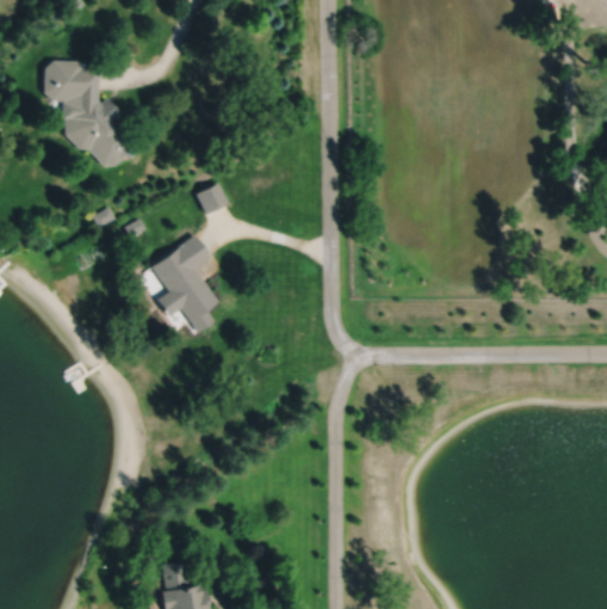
[(81,61),(53,60),(44,68),(44,92),(51,100),(63,100),(62,118),(64,118),(64,134),(79,149),(88,149),(103,165),(115,166),(128,154),(131,158),(138,149),(135,146),(138,143),(127,130),(116,118),(122,114),(106,98),(101,103),(98,100),(99,68),(81,68),(81,61)]
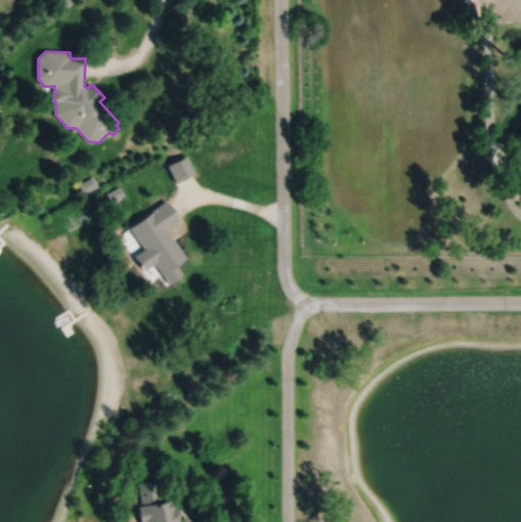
[(169,166),(178,183),(197,174),(188,157),(169,166)]
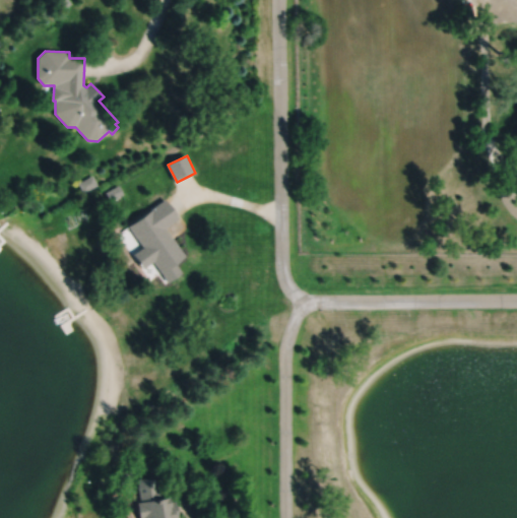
[(79,184),(84,193),(100,185),(94,176),(79,184)]
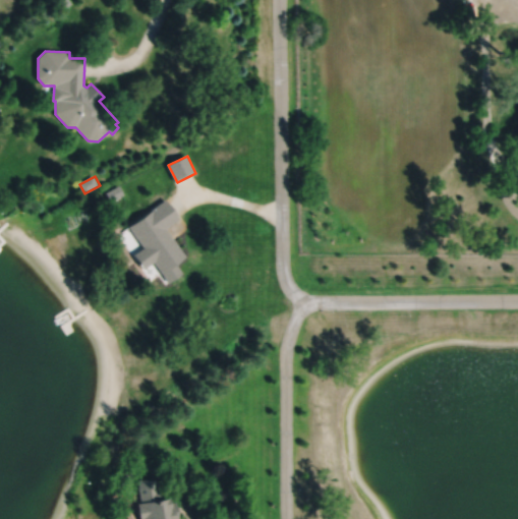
[(107,193),(111,202),(125,194),(120,186),(107,193)]
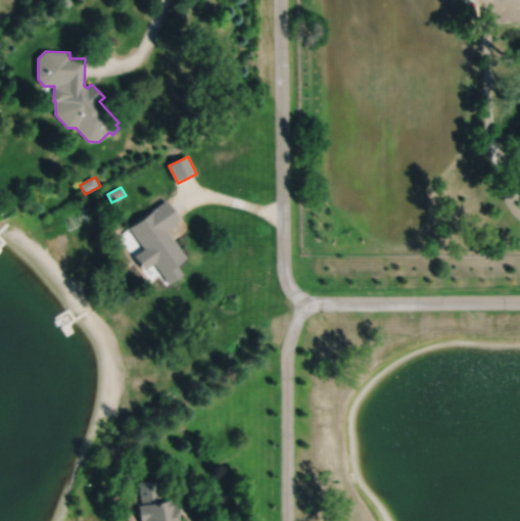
[(168,201),(130,228),(163,275),(167,273),(174,282),(184,274),(179,266),(188,258),(168,230),(181,220),(168,201)]
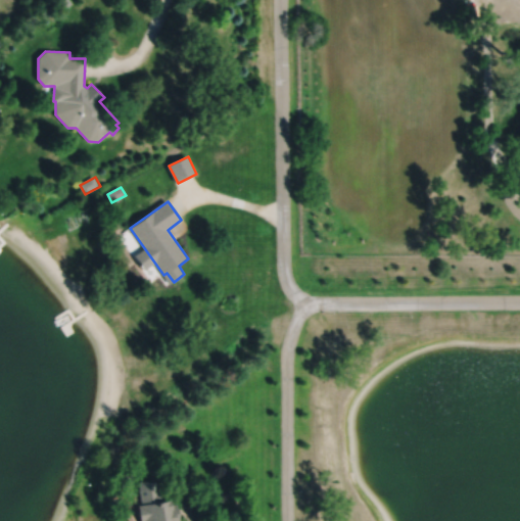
[(121,473),(121,480),(124,486),(133,485),(135,478),(131,472),(121,473)]
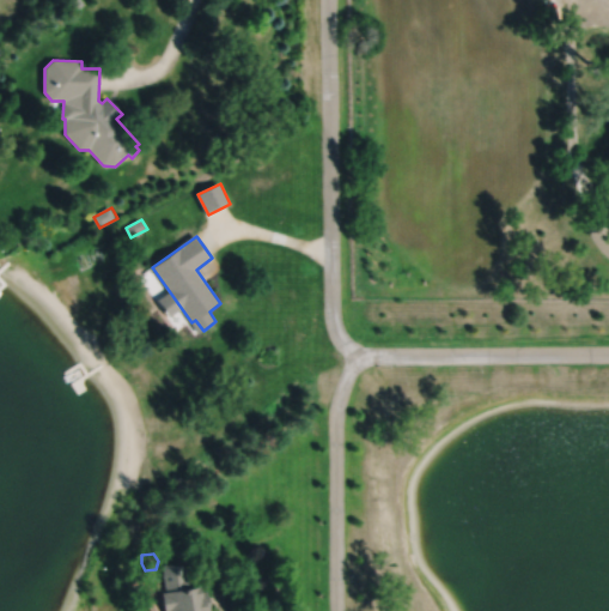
[(164,563),(163,574),(166,591),(163,592),(166,610),(212,610),(208,591),(201,592),(200,584),(189,585),(187,575),(186,575),(187,566),(164,563)]
